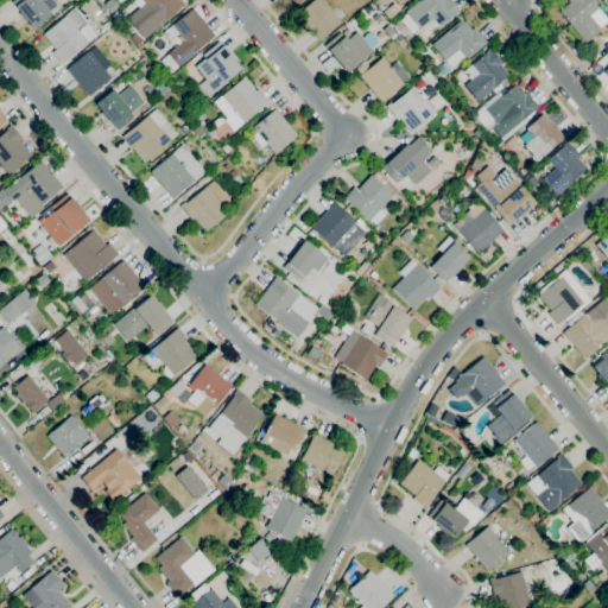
[(33,29),(27,20),(26,21),(19,13),(20,12),(12,2),(14,0),(51,0),(57,6),(49,12),(51,14),(33,29)]
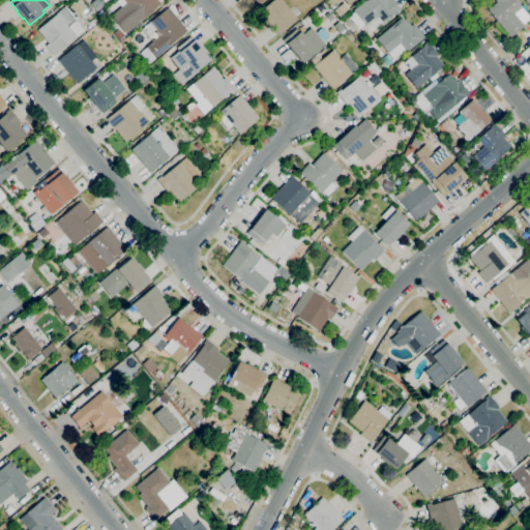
[(125,33),(111,16),(121,7),(116,1),(117,0),(156,0),(160,4),(142,20),(125,33)]
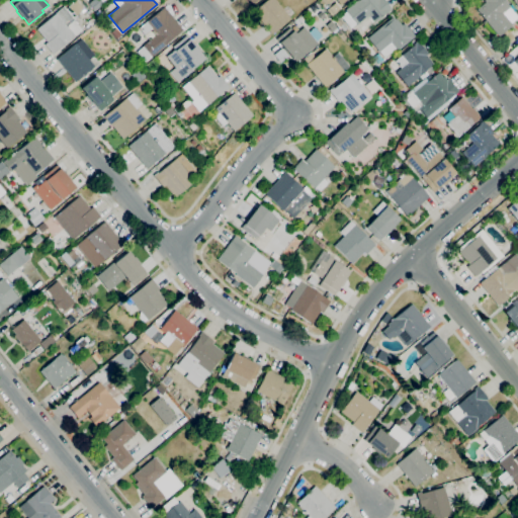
[(271,34),(253,12),(267,0),(275,0),(290,18),(271,34)]
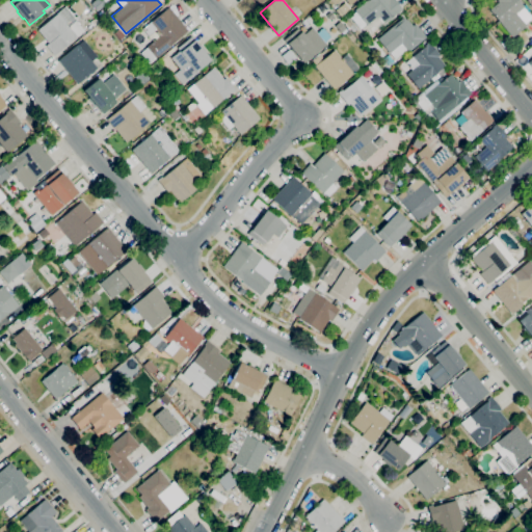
[(360,29),(349,17),(354,12),(353,11),(366,0),(394,0),(402,9),(397,14),(396,12),(383,23),(378,17),(376,19),(375,18),(366,26),(365,24),(360,29)]
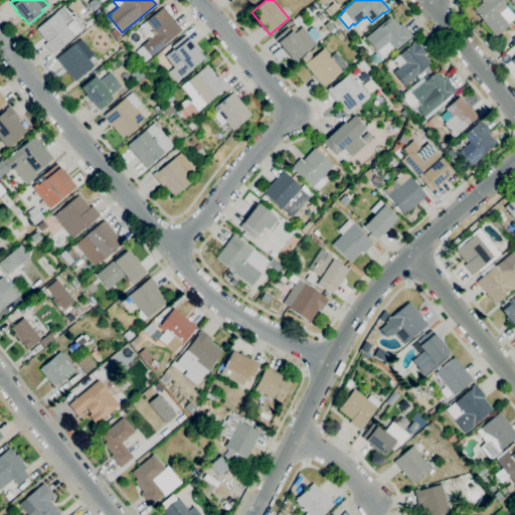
[(495,36),(484,24),(485,23),(474,10),(482,2),(480,1),(481,0),(500,0),(507,7),(506,7),(514,17),(508,23),(509,24),(495,36)]
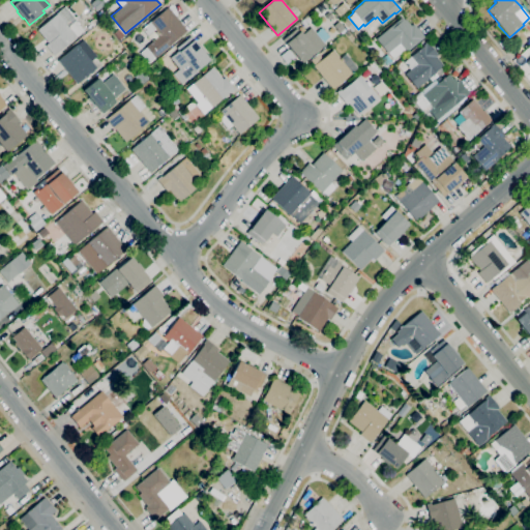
[(54,56),(46,46),(48,43),(37,30),(57,13),(65,6),(76,21),(84,31),(54,56)]
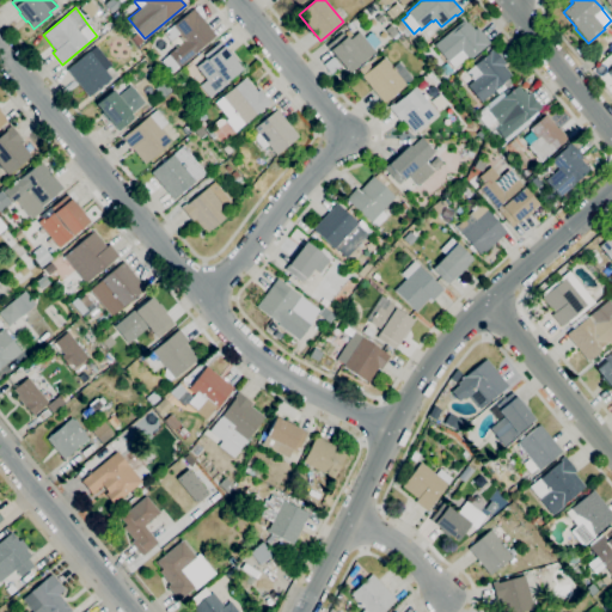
[(178,67),(167,54),(182,42),(178,38),(179,37),(171,28),(194,8),(216,36),(178,67)]
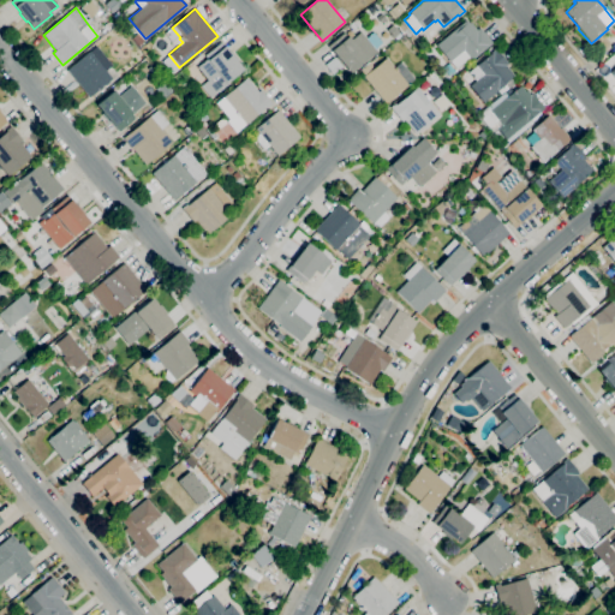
[(381,23),(376,18),(381,13),(386,19),(381,23)]
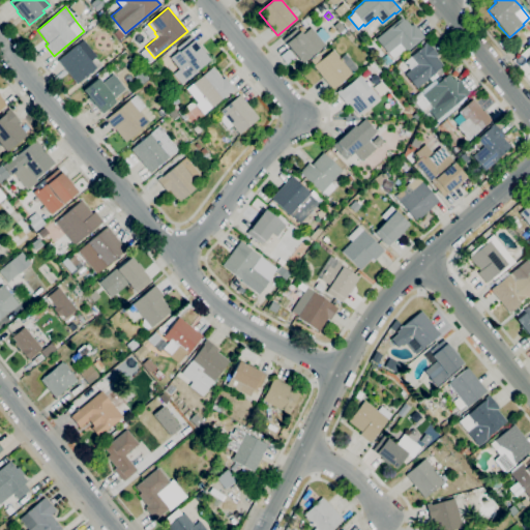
[(92,28),(88,23),(94,18),(98,23),(92,28)]
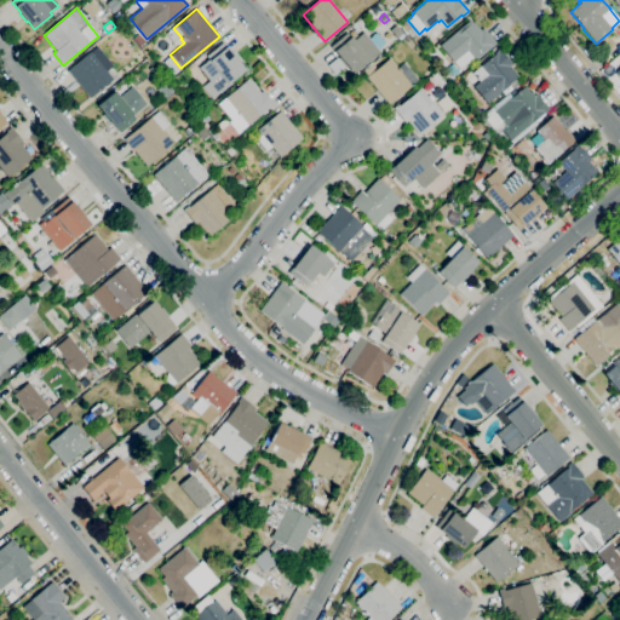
[(459,70),(440,45),(470,21),(474,24),(475,23),(480,30),(483,28),(495,44),(475,61),(474,58),(459,70)]
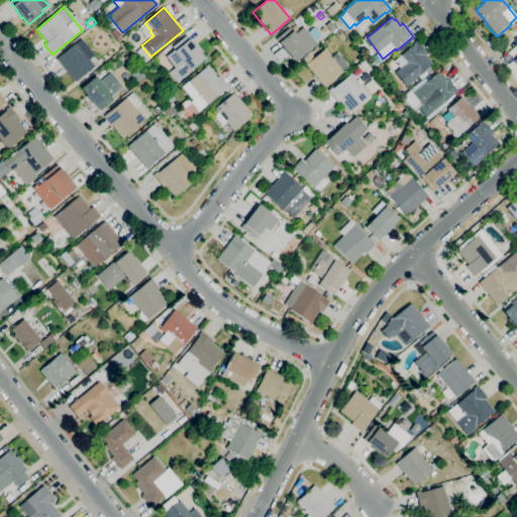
[(296,26),(293,21),(297,18),(301,22),(296,26)]
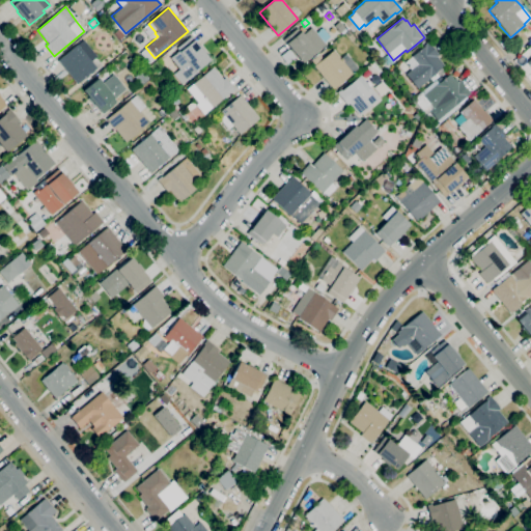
[(352,32),(342,22),(346,19),(355,29),(352,32)]
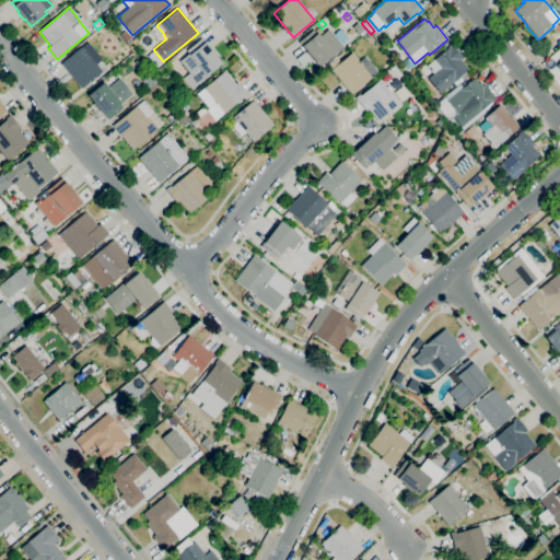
[(359,35),(352,27),(358,23),(364,30),(359,35)]
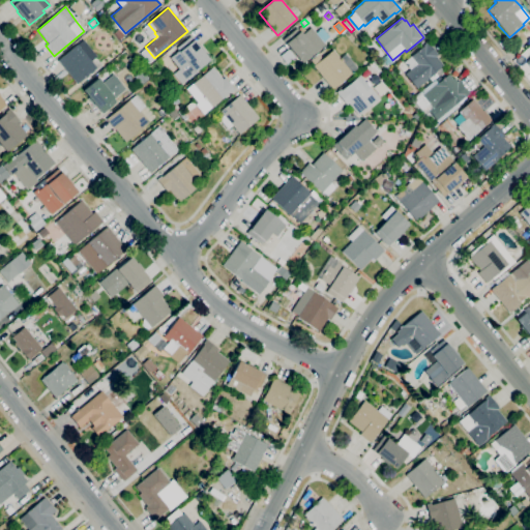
[(287,64),(280,56),(288,50),(289,51),(290,50),(283,39),(297,28),(299,31),(300,31),(302,34),(311,27),(316,33),(321,28),(329,37),(323,42),(325,45),(316,52),(301,63),(296,56),(287,64)]
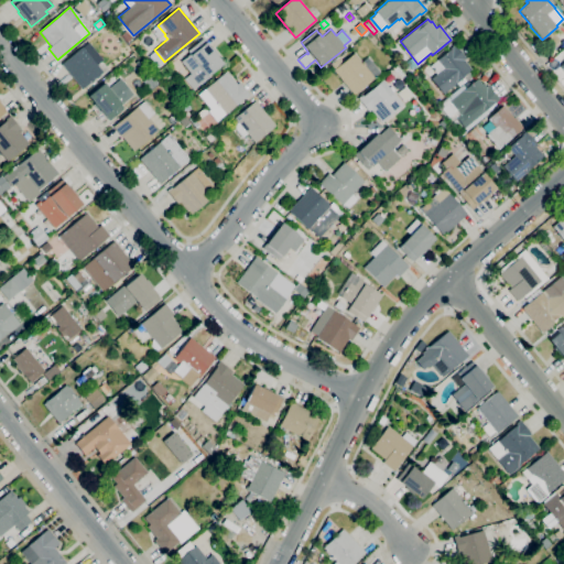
[(128,42),(121,34),(126,31),(132,38),(128,42)]
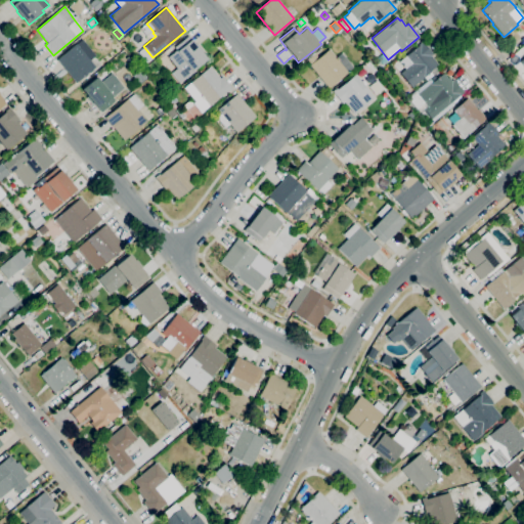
[(179,84),(171,73),(176,69),(168,57),(176,50),(174,47),(188,36),(195,44),(197,43),(203,51),(202,52),(208,59),(193,71),(194,72),(179,84)]
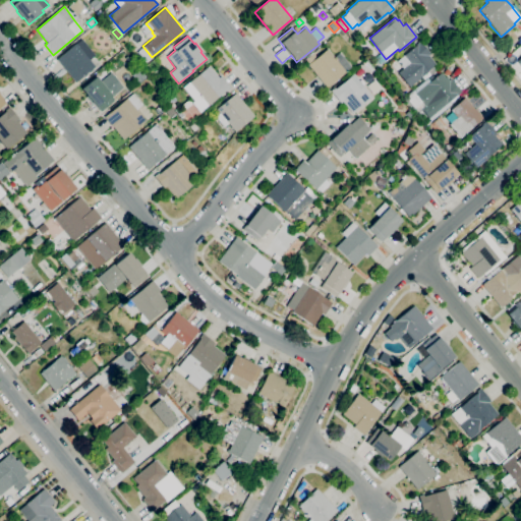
[(410,87),(392,65),(419,42),(429,54),(427,56),(436,64),(432,66),(436,70),(430,75),(427,71),(410,87)]
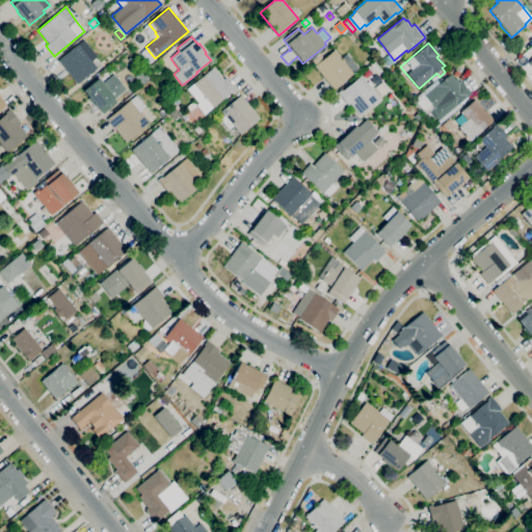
[(77,84),(58,60),(78,45),(97,68),(77,84)]
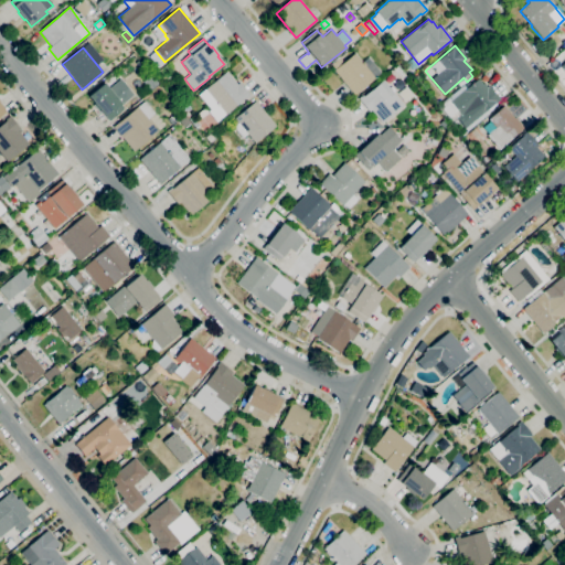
[(354,95),(333,71),(336,70),(331,64),(340,57),(343,62),(354,53),(362,63),(363,62),(365,64),(364,65),(375,78),(354,95)]
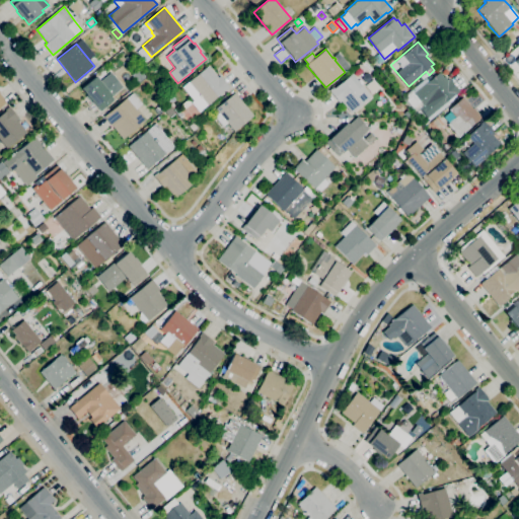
[(142,68),(137,64),(141,60),(146,64),(142,68)]
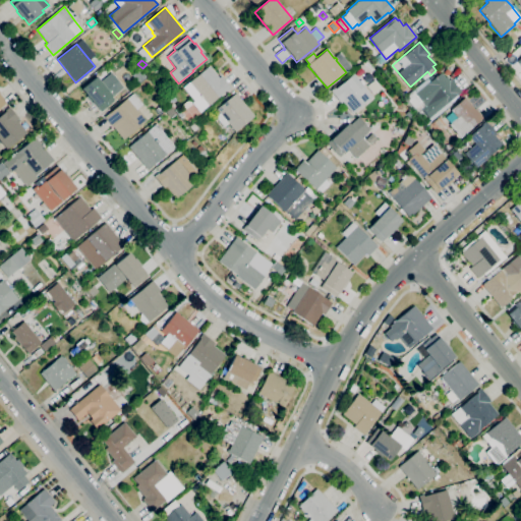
[(199,112),(193,105),(194,103),(182,88),(209,66),(219,77),(221,76),(231,88),(226,92),(226,91),(199,112)]
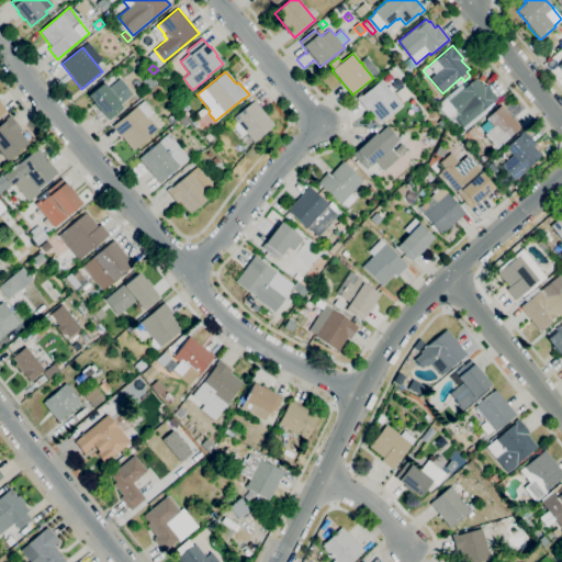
[(109,121),(100,111),(99,112),(92,104),(94,103),(88,96),(104,82),(109,88),(120,79),(133,94),(121,104),(124,108),(109,121)]
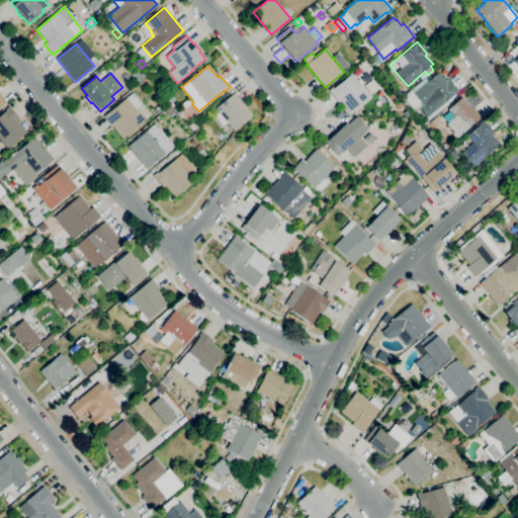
[(422,120),(415,112),(419,109),(419,108),(422,105),(419,101),(412,108),(403,97),(411,91),(413,94),(438,73),(442,78),(443,77),(446,81),(448,79),(458,91),(454,95),(454,94),(426,117),(425,117),(422,120)]
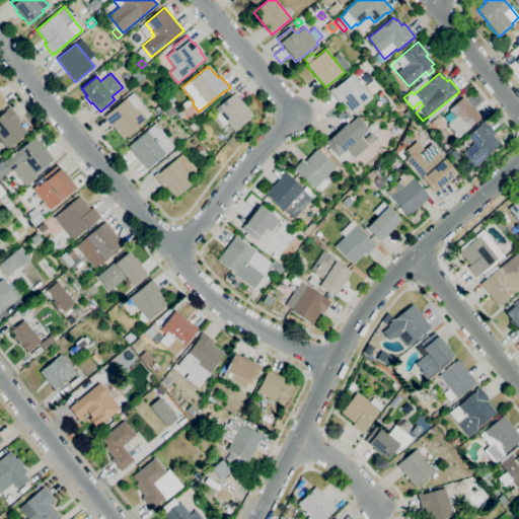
[(351,114),(342,102),(340,103),(328,91),(332,87),(334,89),(352,74),(371,96),(351,114)]
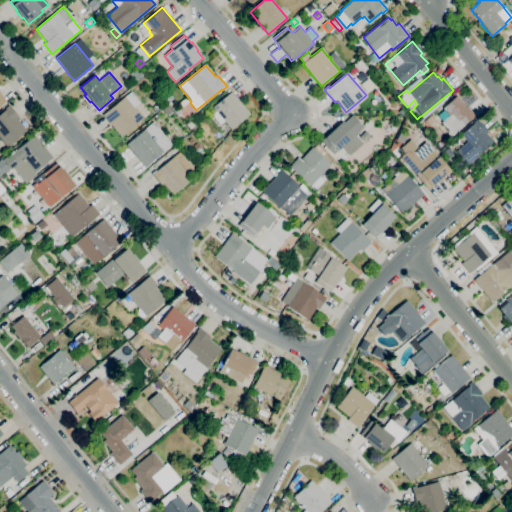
[(121,137),(111,124),(110,125),(102,115),(131,91),(140,103),(134,107),(143,119),(121,137)]
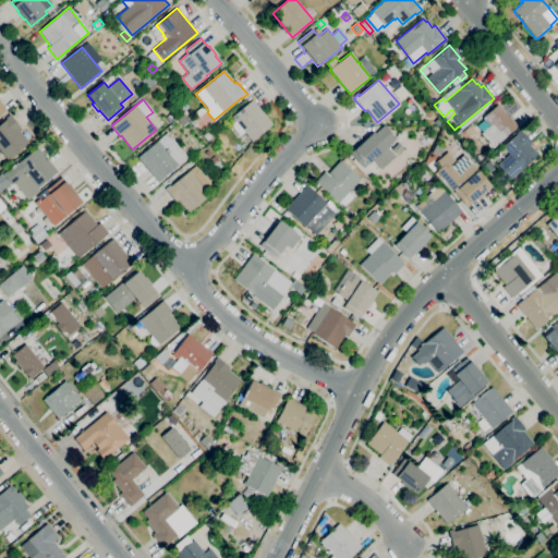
[(252,142),(244,132),(239,136),(230,125),(235,121),(232,117),(252,99),(273,124),(252,142)]
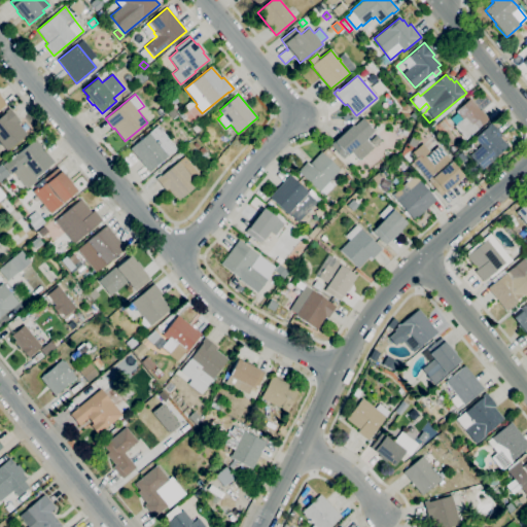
[(465,140),(453,127),(462,118),(456,111),(469,99),(480,111),(481,110),(488,118),(478,129),(465,140)]
